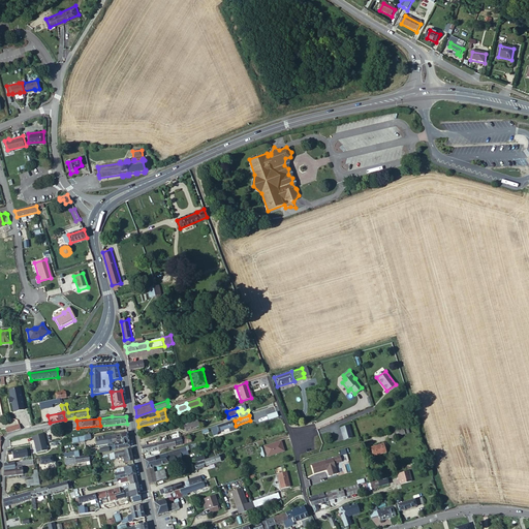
[(199,426),(198,422),(197,421),(184,426),(186,431),(199,426)]
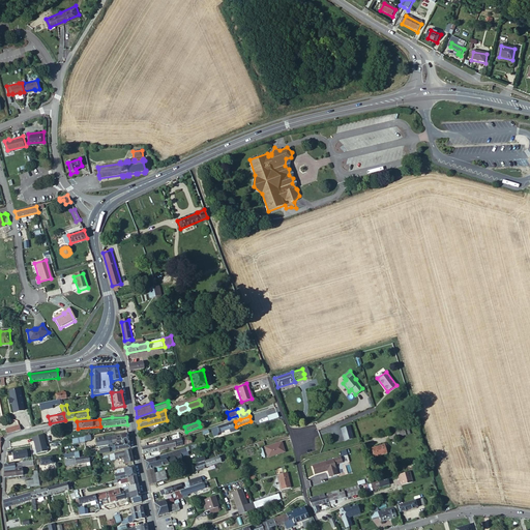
[(236,427),(235,421),(216,427),(218,433),(230,430),(231,432),(236,431),(236,428),(236,427)]
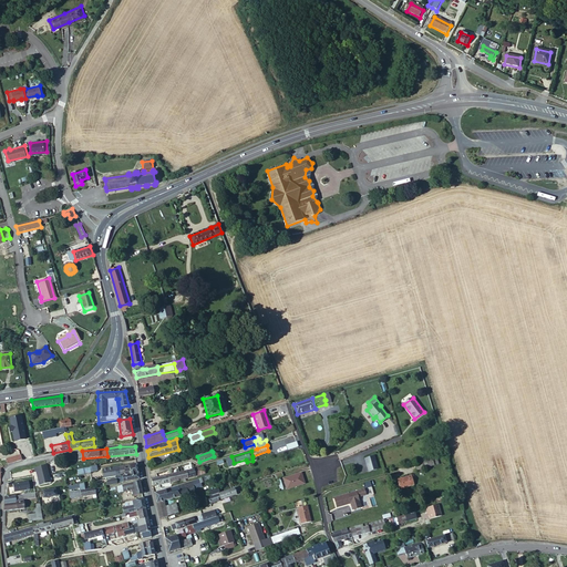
[(375,460),(366,463),(368,472),(378,468),(375,460)]
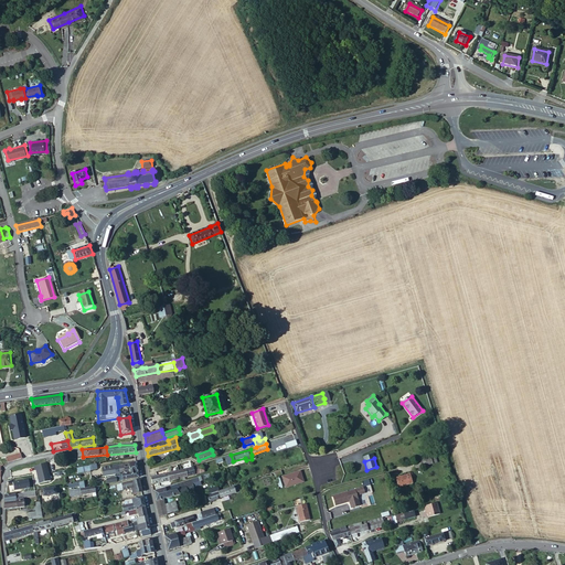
[(34,469),(35,475),(48,472),(44,462),(32,466),(33,470),(34,469)]
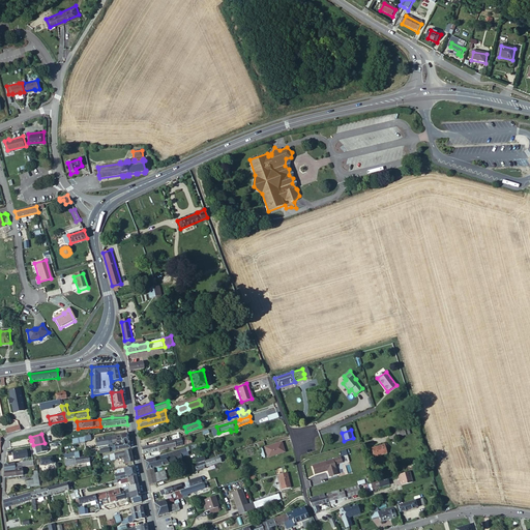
[(122,435),(112,437),(113,443),(117,442),(118,445),(123,443),(122,435)]
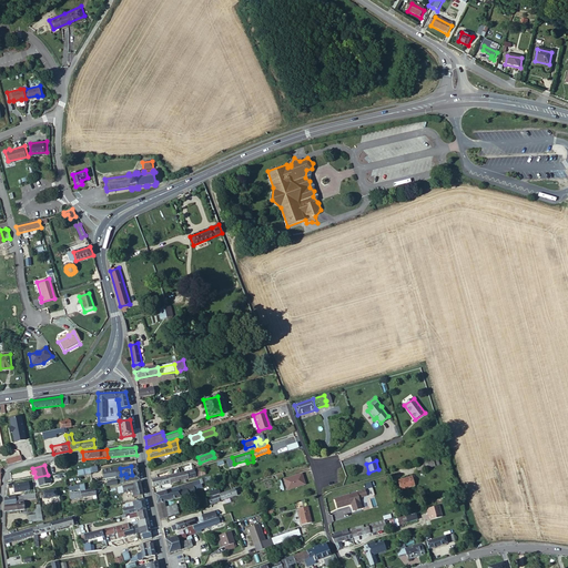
[(196,477),(194,470),(183,473),(184,480),(188,479),(196,477)]
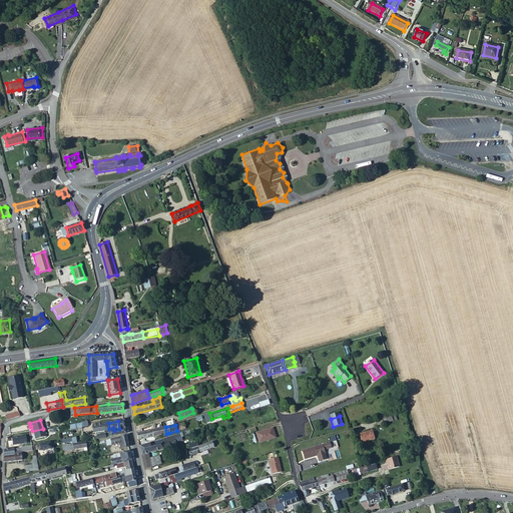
[(199,427),(192,429),(194,433),(196,439),(202,437),(199,427)]
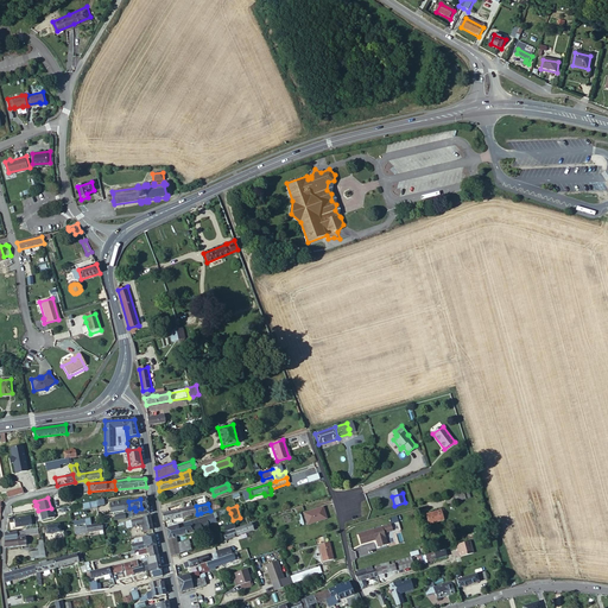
[(150,513),(149,507),(141,508),(135,511),(126,512),(126,518),(150,513)]
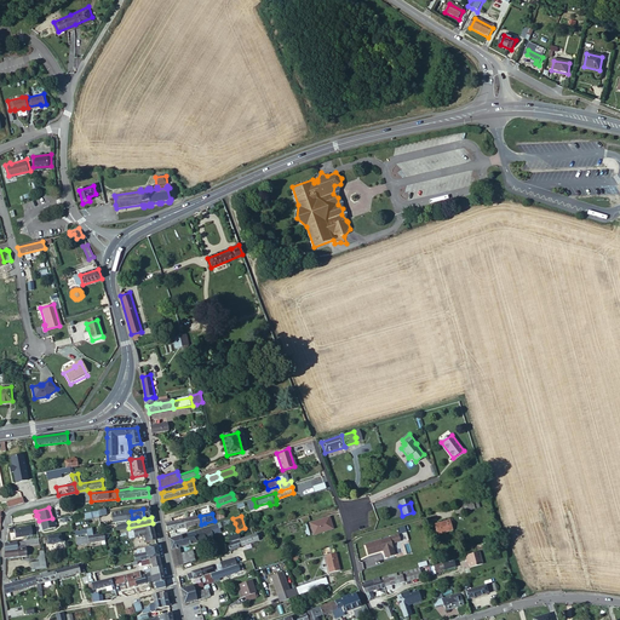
[(333,529),(332,527),(329,517),(309,523),(313,534),(313,535),(333,529)]
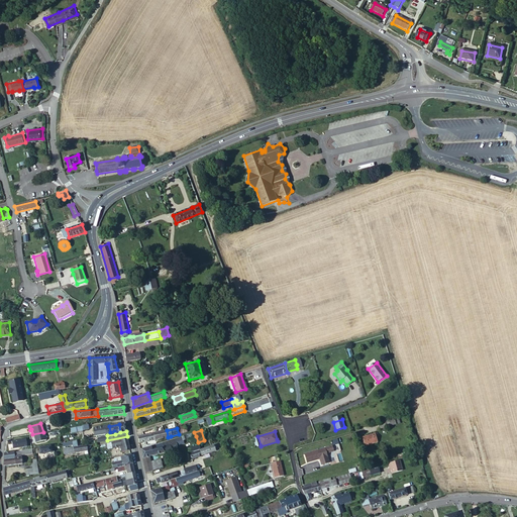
[(43,432),(32,434),(34,441),(45,438),(43,432)]
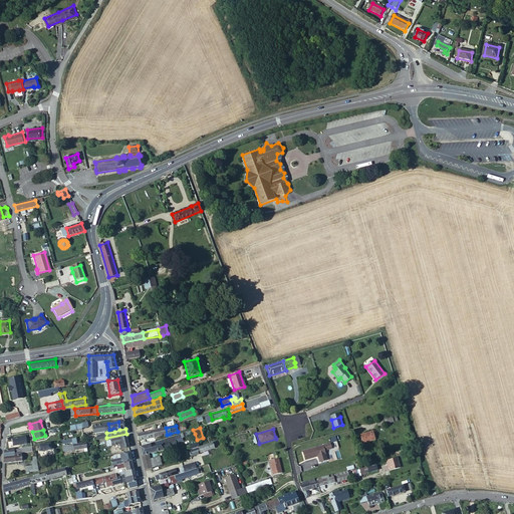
[(154,431),(145,433),(146,439),(155,437),(154,431)]
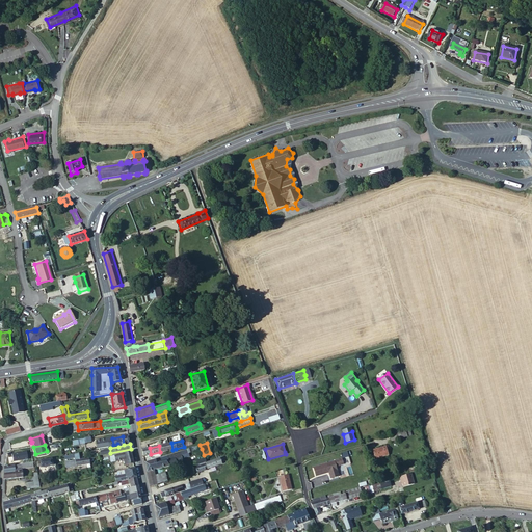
[(375,459),(389,455),(387,447),(373,450),(375,459)]
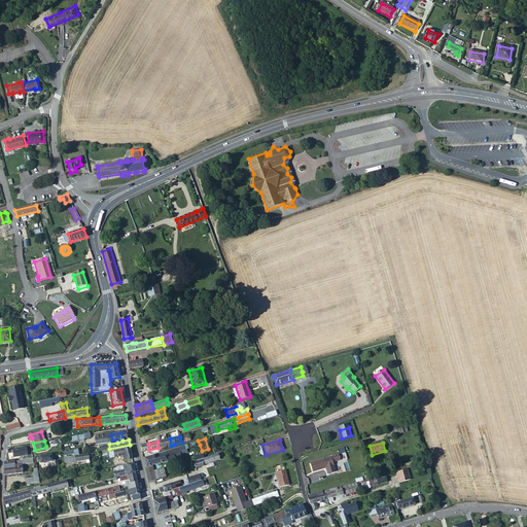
[(27,447),(12,450),(13,458),(28,455),(27,447)]
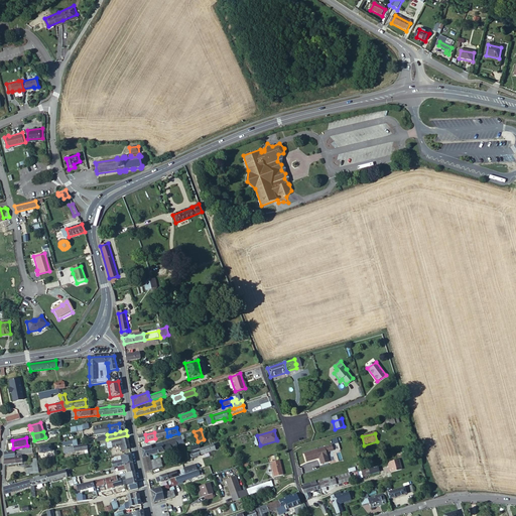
[(130,449),(128,438),(112,441),(113,447),(120,445),(120,447),(121,447),(122,452),(130,449)]
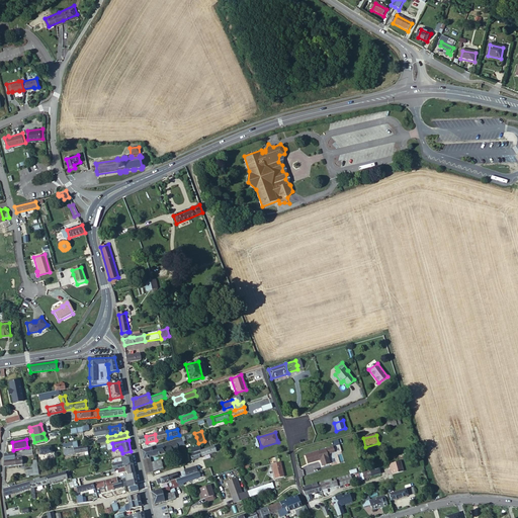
[(163,443),(142,450),(144,458),(150,456),(172,451),(170,445),(164,447),(163,443)]
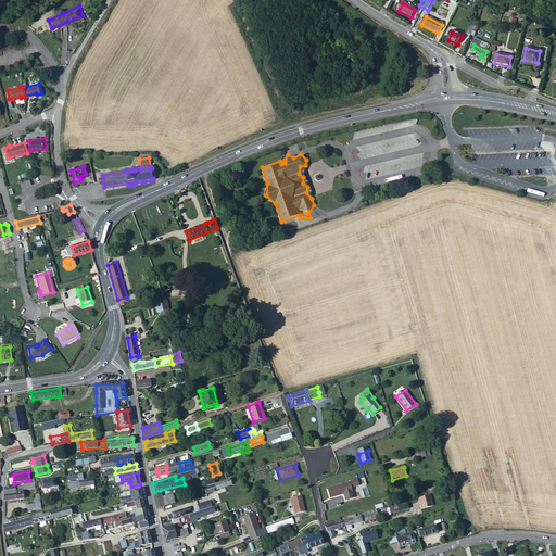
[(84,480),(79,481),(68,483),(71,489),(93,484),(93,482),(92,479),(84,480)]
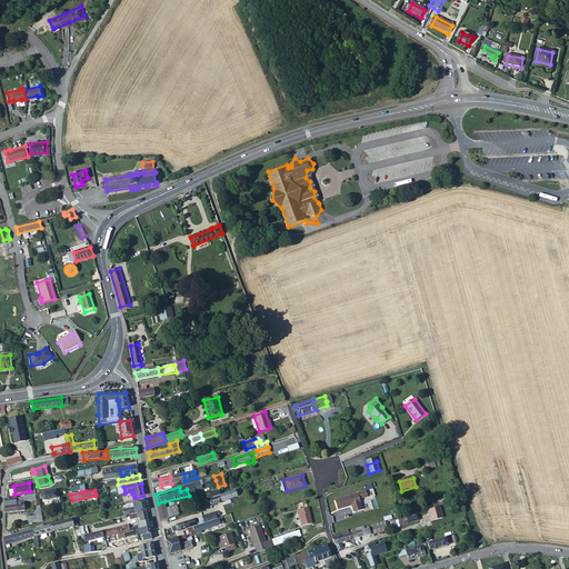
[(209,499),(211,506),(238,496),(236,490),(209,499)]
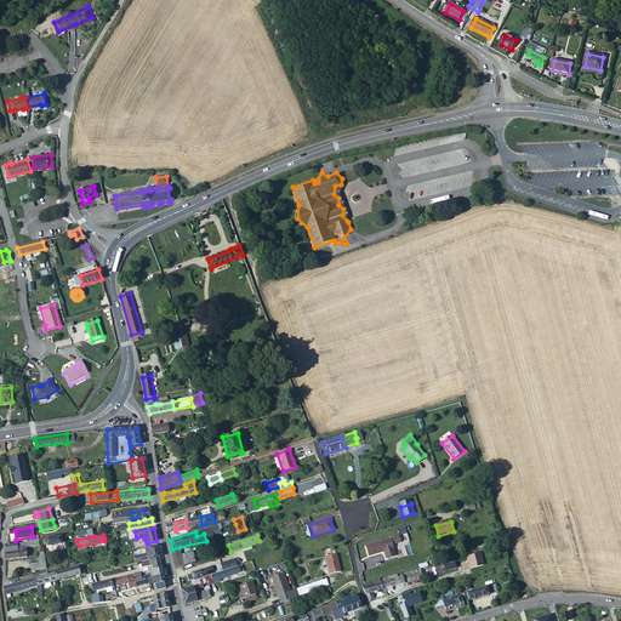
[(386,559),(396,556),(392,545),(400,542),(399,536),(365,546),(369,556),(383,552),(386,559)]
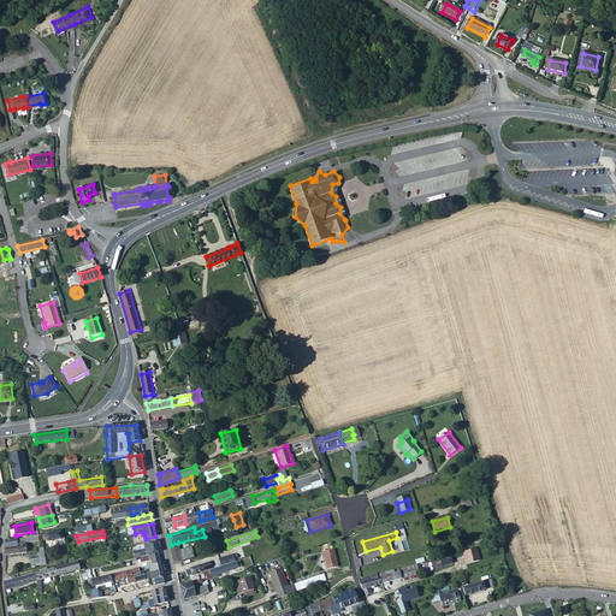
[(39,540),(37,534),(24,537),(24,538),(17,539),(19,545),(24,545),(24,543),(39,540)]
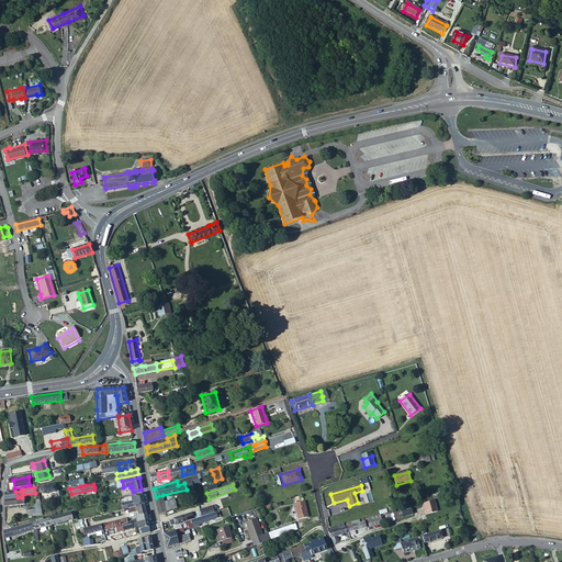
[(6,493),(4,506),(24,504),(23,497),(22,497),(18,497),(15,492),(15,491),(6,493)]
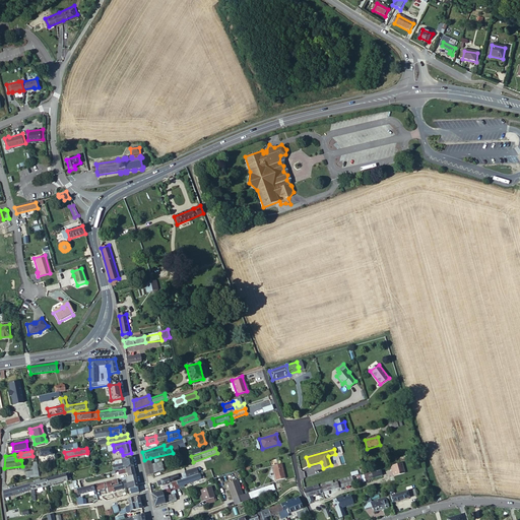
[(150,458),(144,460),(145,468),(147,475),(154,474),(154,473),(152,465),(150,458)]
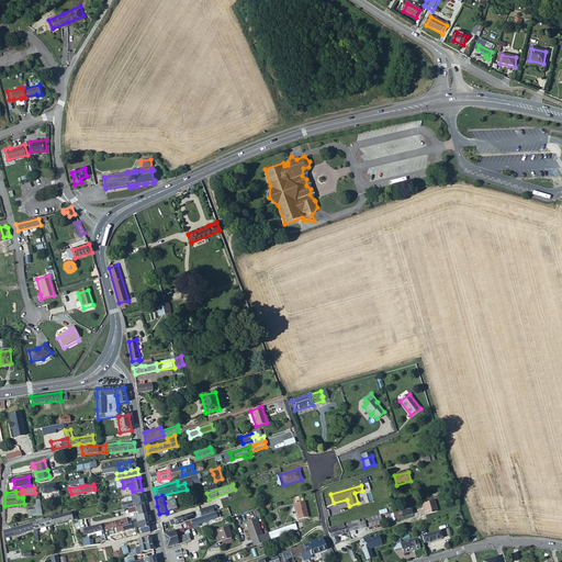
[(42,515),(40,498),(35,499),(35,504),(34,504),(34,508),(27,509),(29,517),(42,515)]
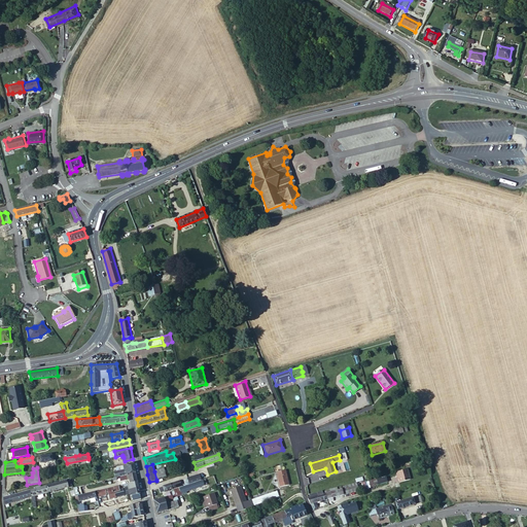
[(154,471),(156,480),(167,477),(165,468),(154,471)]
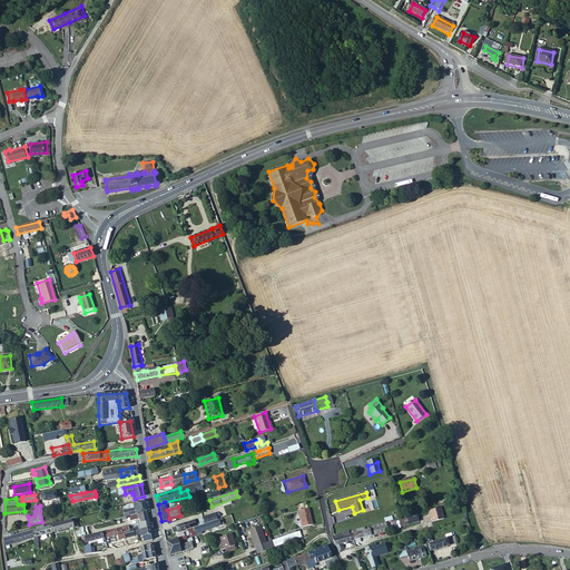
[(444,518),(441,507),(429,510),(430,514),(431,514),(433,521),(444,518)]
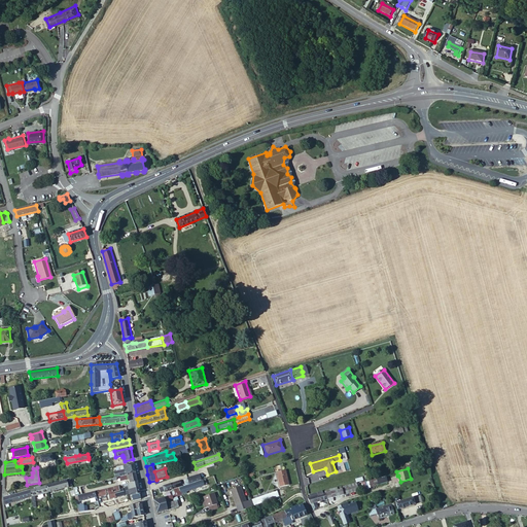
[(288,485),(285,471),(277,473),(280,487),(288,485)]
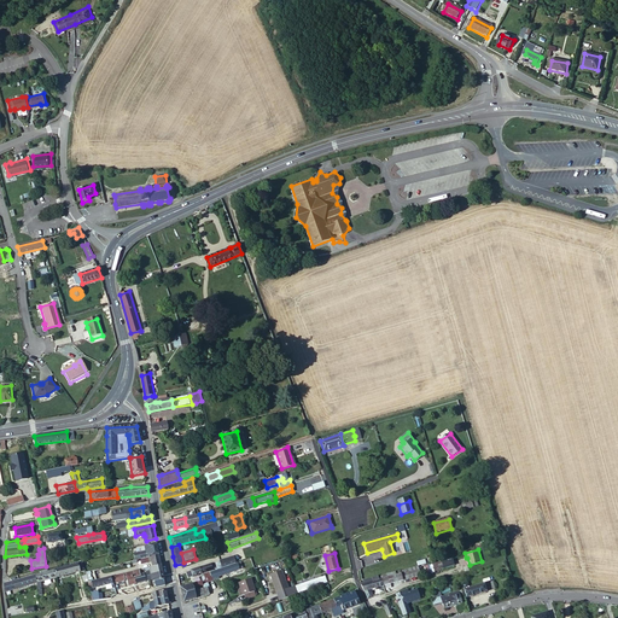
[(161,564),(158,554),(152,555),(151,555),(152,566),(161,564)]
